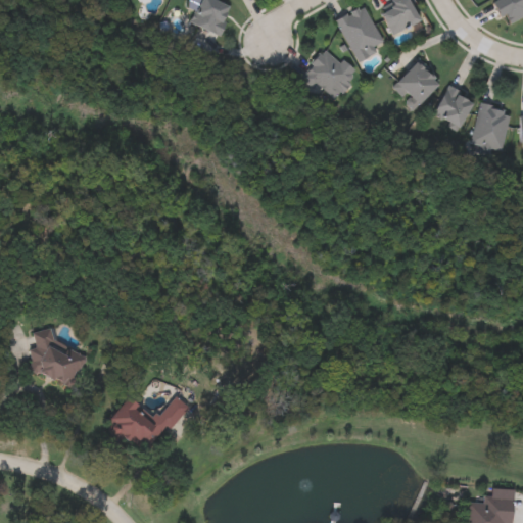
[(188,20),(197,0),(217,0),(230,6),(217,34),(188,20)]
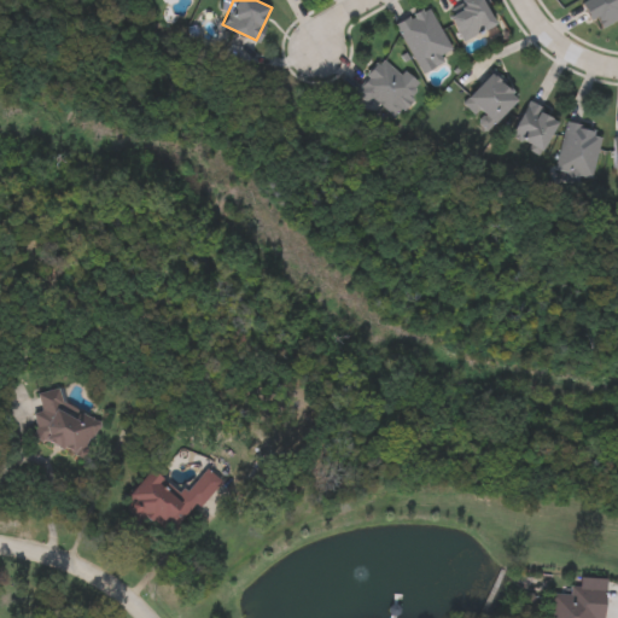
[(449,15),(464,9),(459,0),(483,0),(495,24),(461,40),(449,15)]
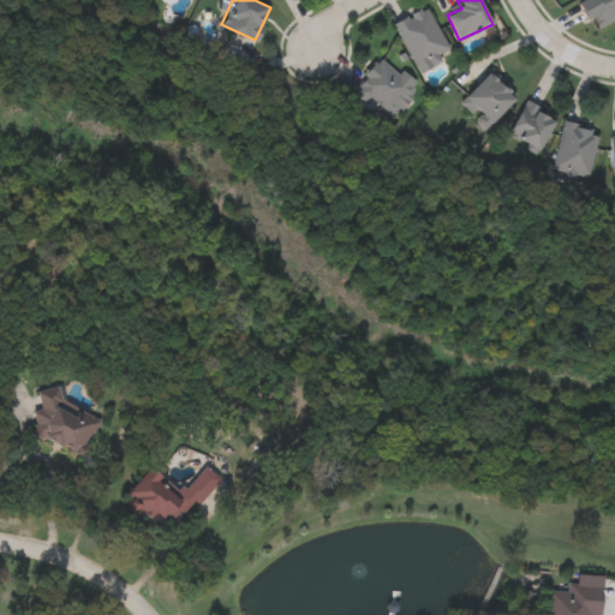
[(579,1),(580,0),(614,0),(614,16),(595,28),(579,1)]
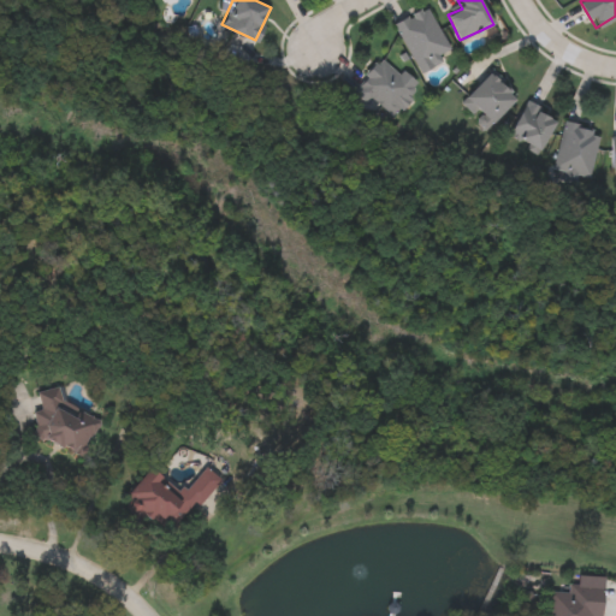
[(451,53),(419,71),(392,23),(425,5),(451,53)]
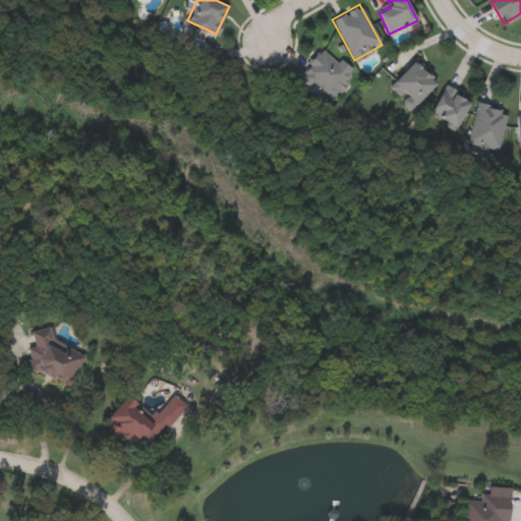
[(299,74),(323,49),(350,74),(328,100),(299,74)]
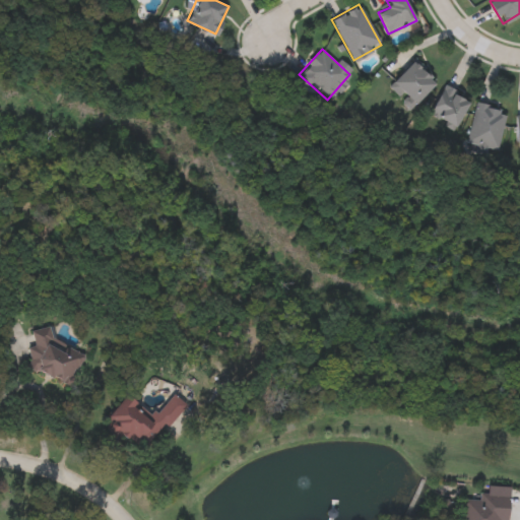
[(392,82),(415,60),(437,82),(414,104),(392,82)]
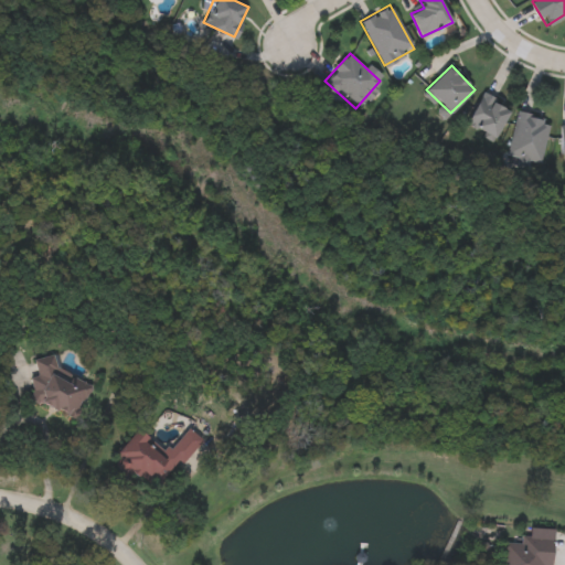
[(468,123),(481,93),(511,106),(497,137),(468,123)]
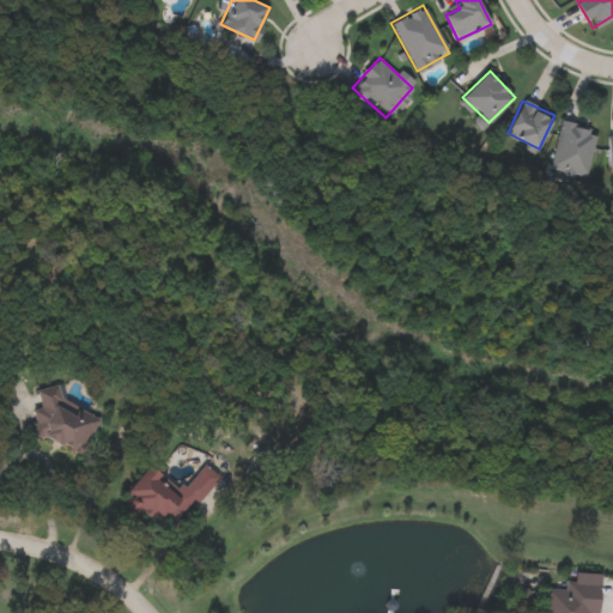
[(586,177),(550,168),(562,119),(598,128),(586,177)]
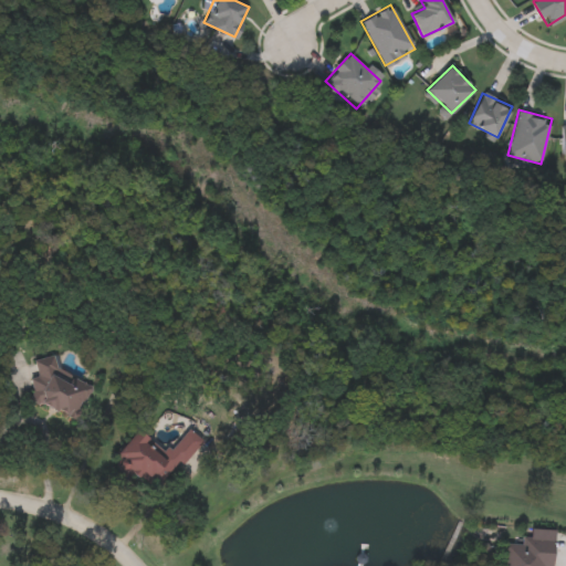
[(27,400),(40,356),(55,360),(51,373),(86,384),(76,416),(27,400)]
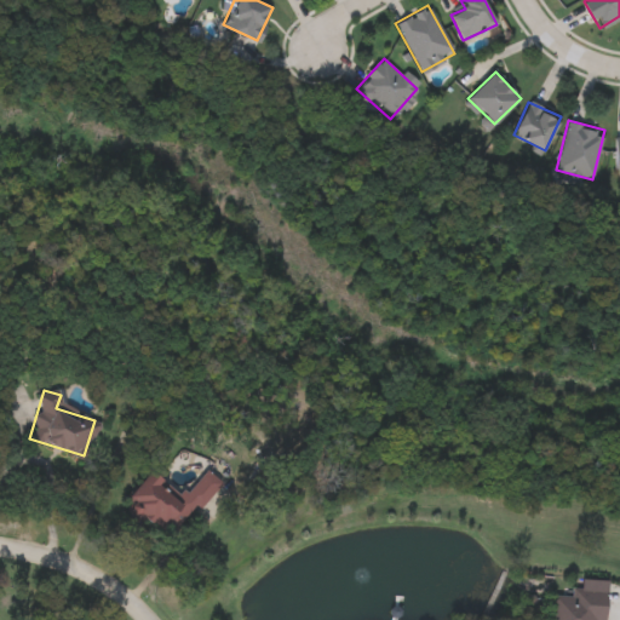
[(179,497),(205,469),(219,482),(167,539),(125,500),(151,470),(179,497)]
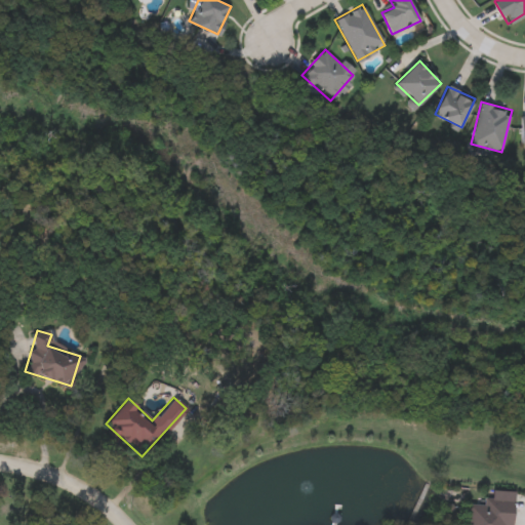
[(466,524),(469,502),(483,505),(484,496),(491,497),(492,489),(516,491),(512,524),(466,524)]
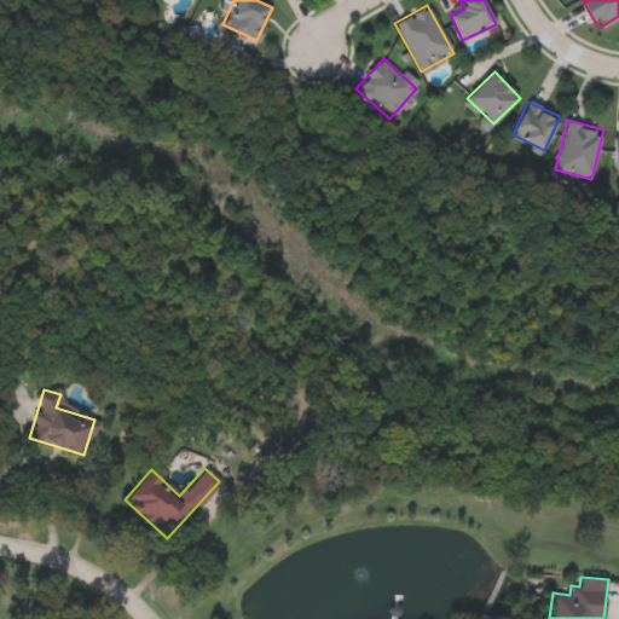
All buildings are outlined.
